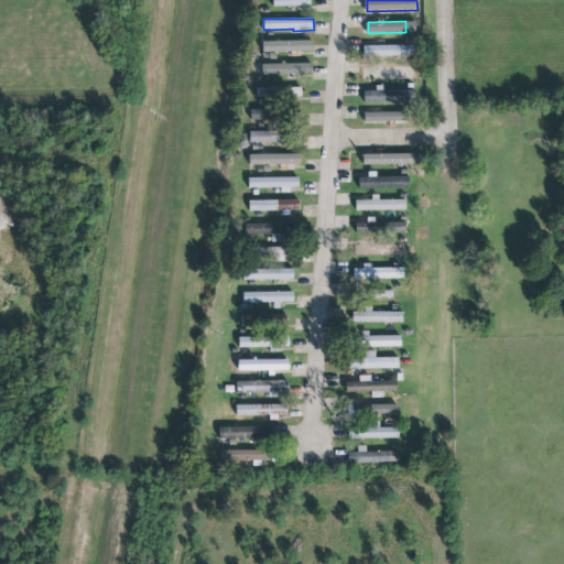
[(361,45),(361,56),(376,56),(375,63),(383,63),(383,55),(411,55),(411,45),(381,45),(381,40),(373,40),(373,45),(361,45)]
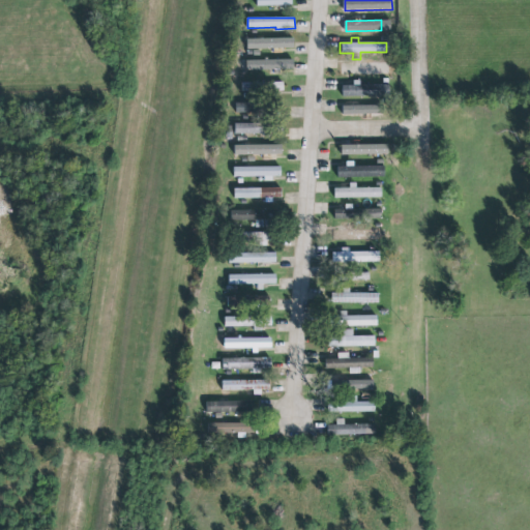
[(283,39),(283,48),(276,48),(276,53),(269,53),(269,49),(244,49),(244,39),(283,39)]
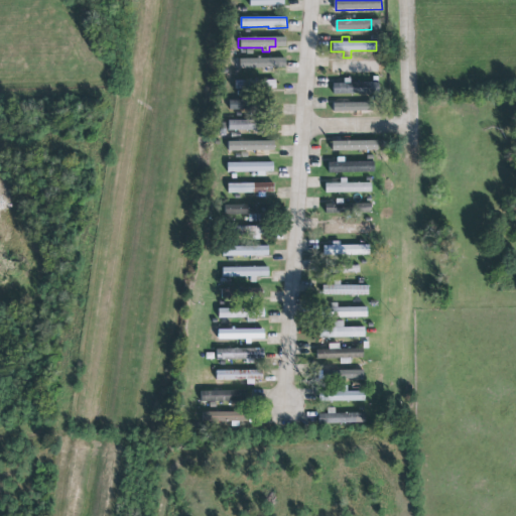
[(234,57),(280,56),(280,68),(234,68),(234,57)]
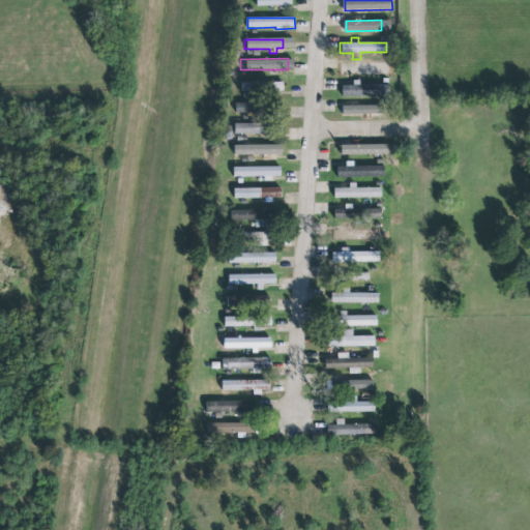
[(342,64),(342,74),(388,74),(388,63),(359,64),(359,60),(353,60),(353,64),(342,64)]
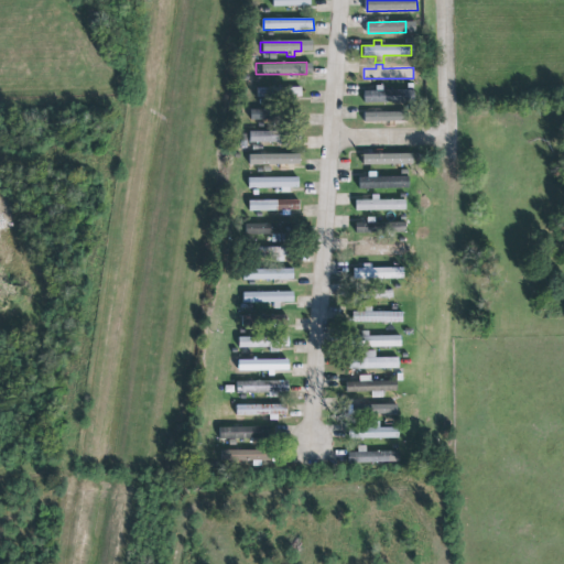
[(361,90),(362,102),(412,101),(412,90),(381,90),(381,85),(373,85),(373,90),(361,90)]
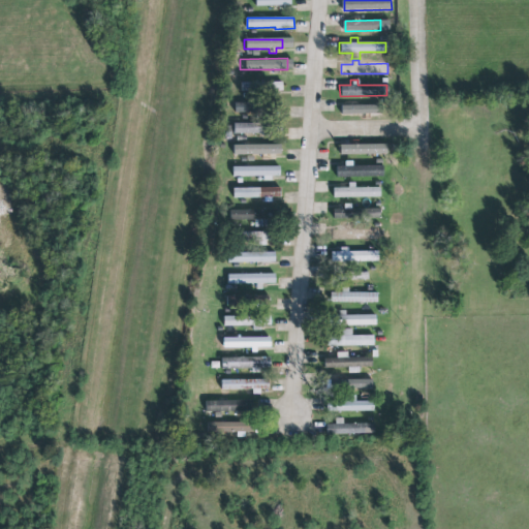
[(241,83),(241,92),(282,91),(282,82),(241,83)]
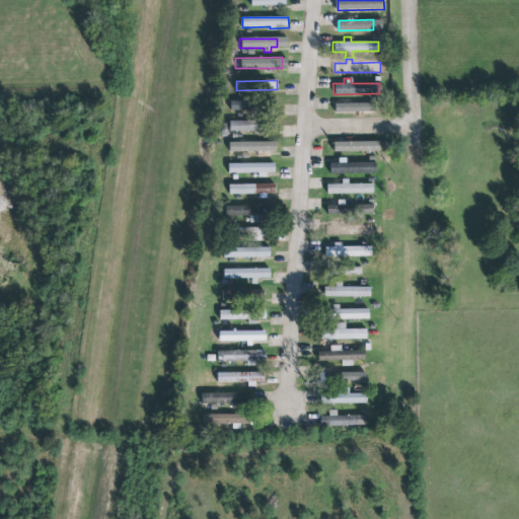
[(230,112),(251,110),(251,100),(230,101),(230,112)]
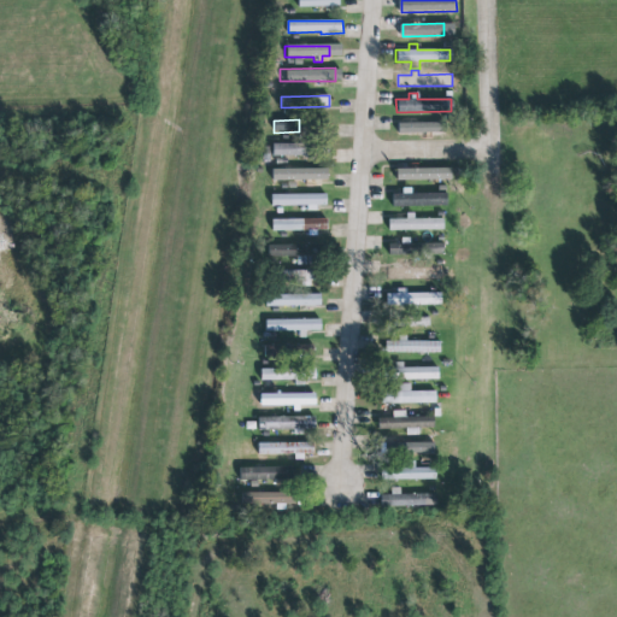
[(444,136),(444,122),(411,123),(411,124),(398,124),(399,136),(444,136)]
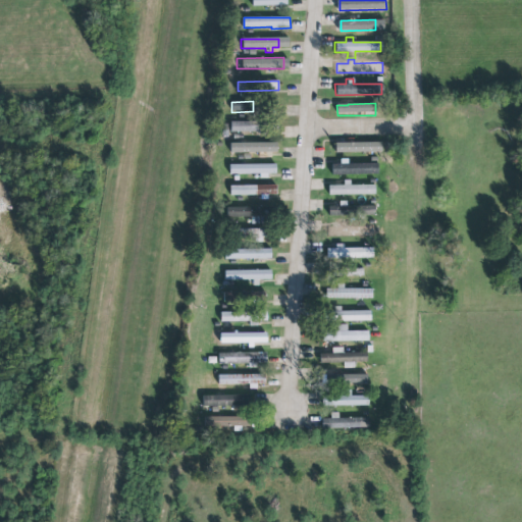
[(230,121),(229,132),(261,132),(261,136),(267,135),(267,132),(277,132),(277,121),(230,121)]
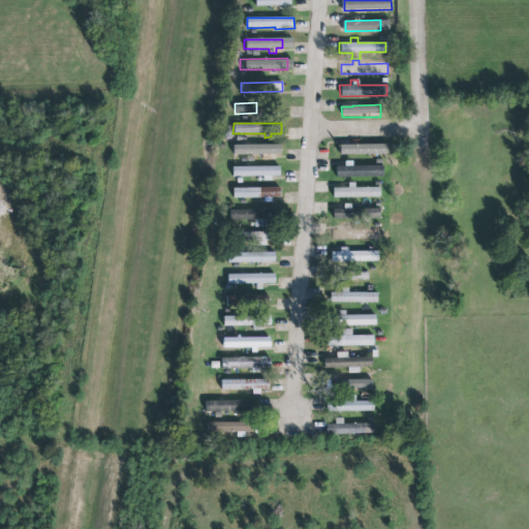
[(337,145),(337,155),(383,154),(383,144),(354,145),(354,141),(347,141),(347,145),(337,145)]
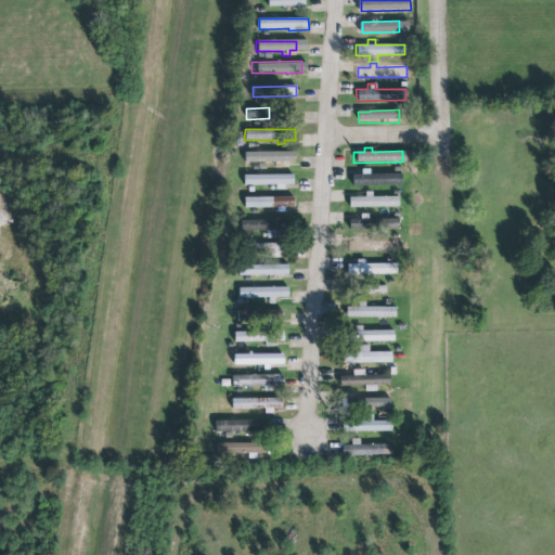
[(297,152),(246,153),(246,163),(297,163),(297,152)]
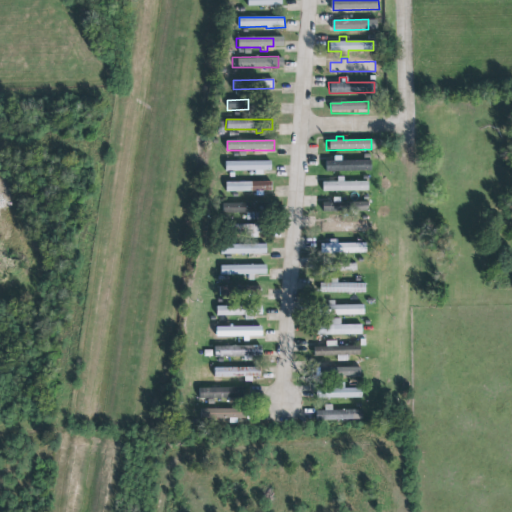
[(326,161),(325,171),(371,171),(371,159),(334,159),(334,161),(326,161)]
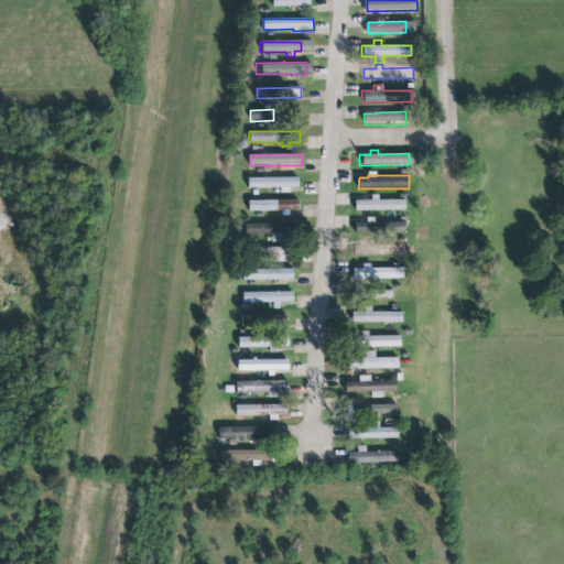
[(247,177),(247,188),(280,188),(280,193),(289,193),(289,187),(297,187),(297,177),(247,177)]
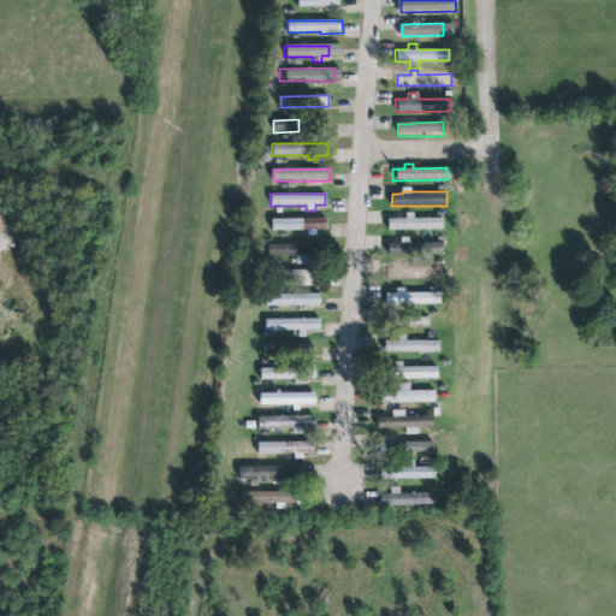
[(271,219),(271,231),(307,230),(307,236),(315,236),(315,230),(326,230),(326,218),(271,219)]
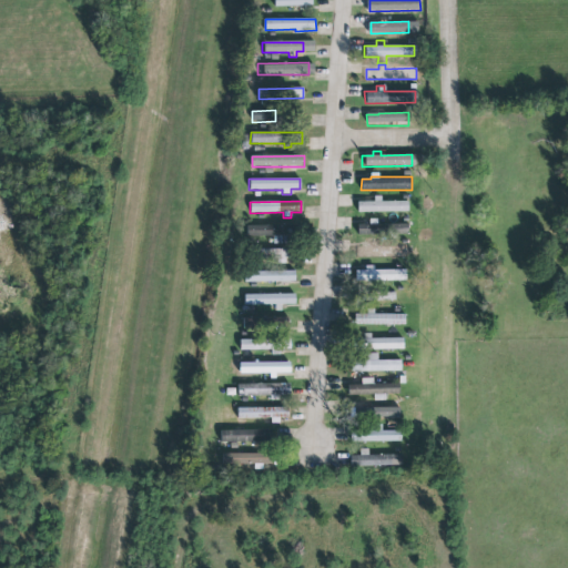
[(356,202),(406,201),(406,212),(356,212),(356,202)]
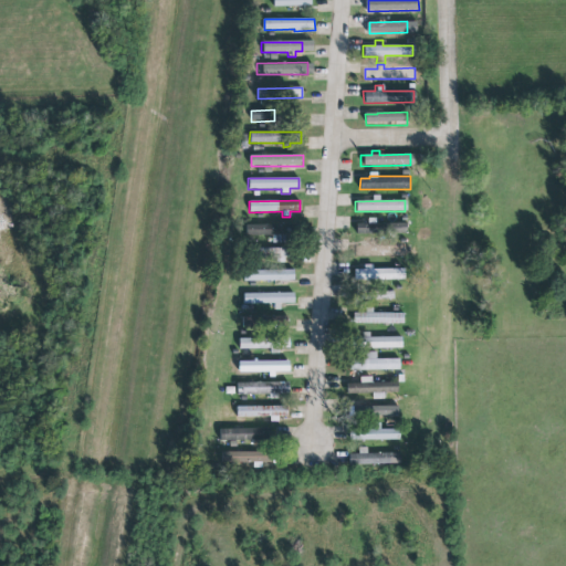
[(286,226),(245,224),(245,234),(286,236),(286,226)]
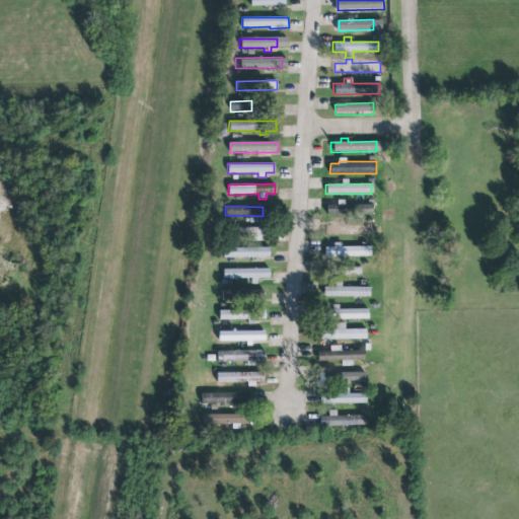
[(326,236),(373,235),(372,225),(344,225),(344,219),(337,219),(337,225),(326,226),(326,236)]
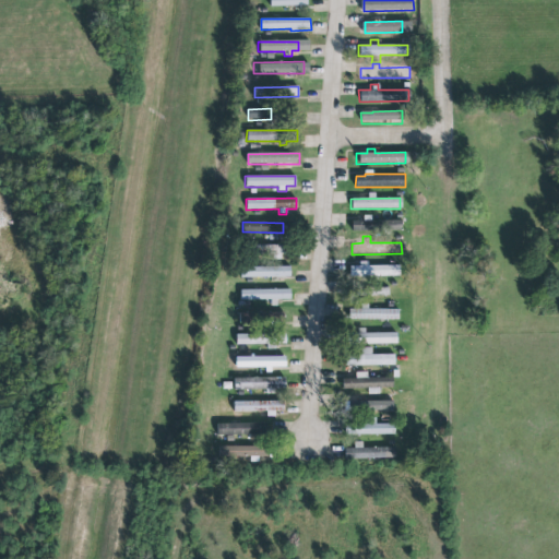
[(282,258),(282,246),(257,246),(257,258),(282,258)]
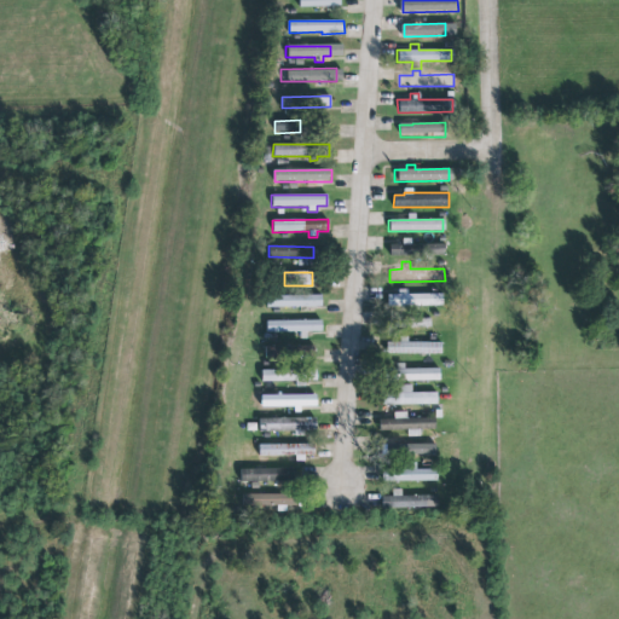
[(387,294),(387,306),(440,305),(439,293),(387,294)]
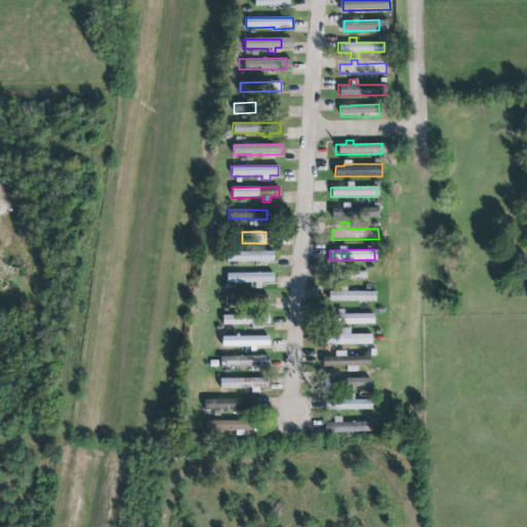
[(274,251),(227,252),(227,261),(275,260),(274,251)]
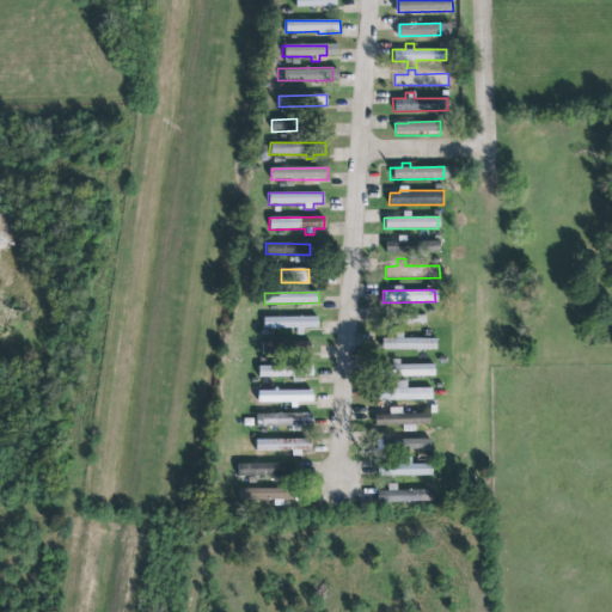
[(319,317),(263,318),(264,330),(319,329),(319,317)]
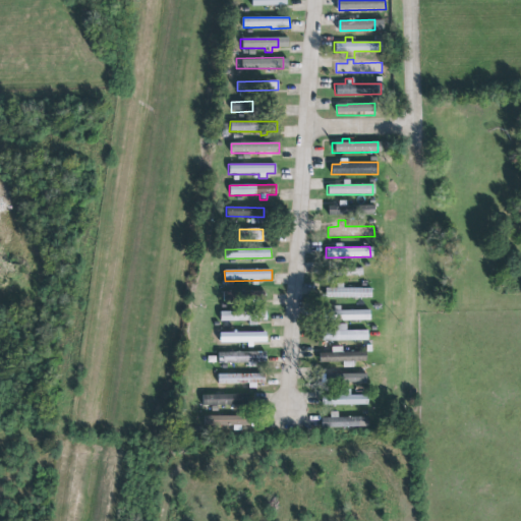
[(325,298),(372,298),(372,289),(325,288),(325,298)]
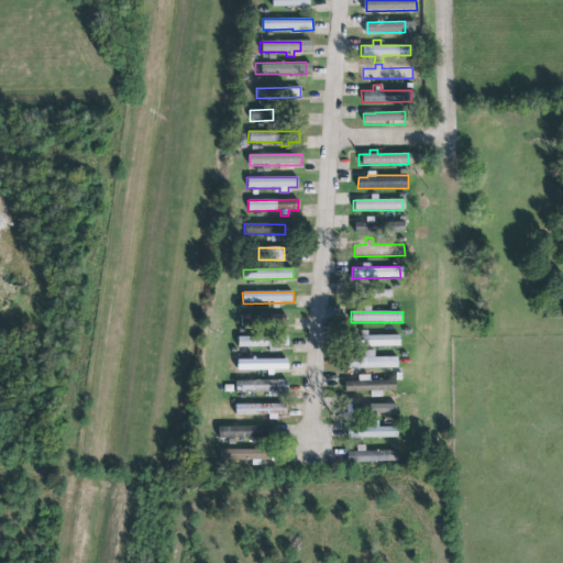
[(367,337),(367,333),(359,333),(359,348),(400,346),(400,335),(367,337)]
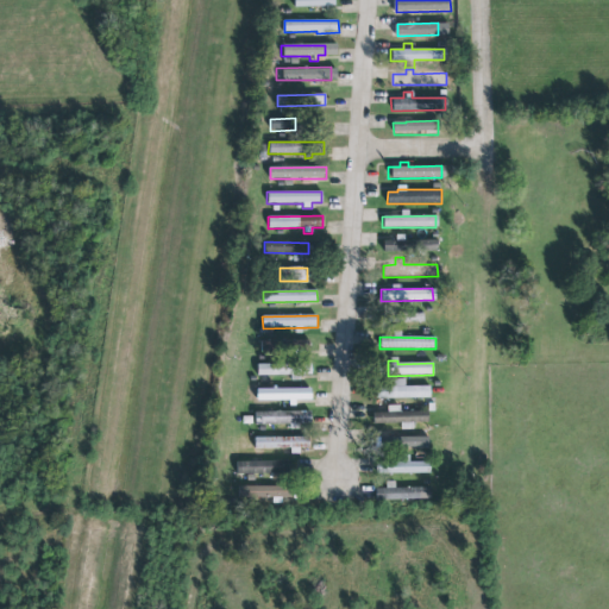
[(405,387),(405,380),(387,380),(387,399),(431,399),(431,387),(405,387)]
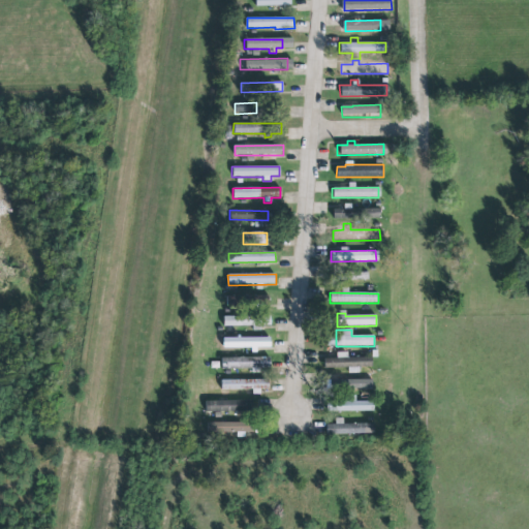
[(223,348),(266,347),(266,338),(223,338),(223,348)]
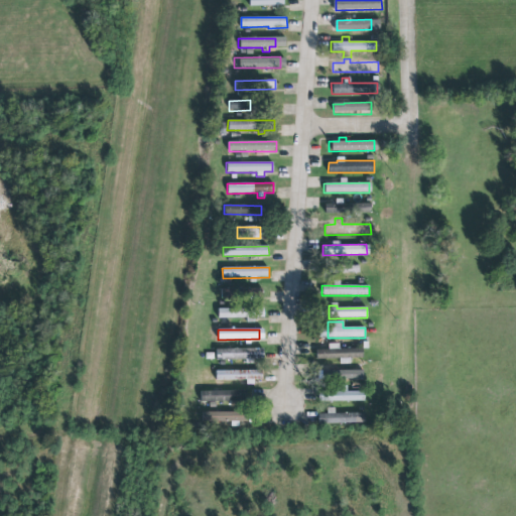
[(338,349),(338,344),(328,344),(329,350),(315,350),(315,359),(363,358),(363,348),(338,349)]
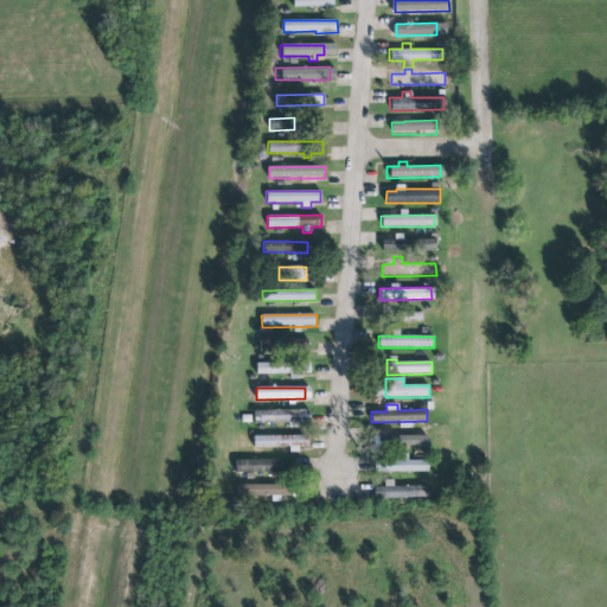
[(311,409),(254,411),(255,425),(289,423),(289,428),(302,428),(302,421),(312,421),(311,409)]
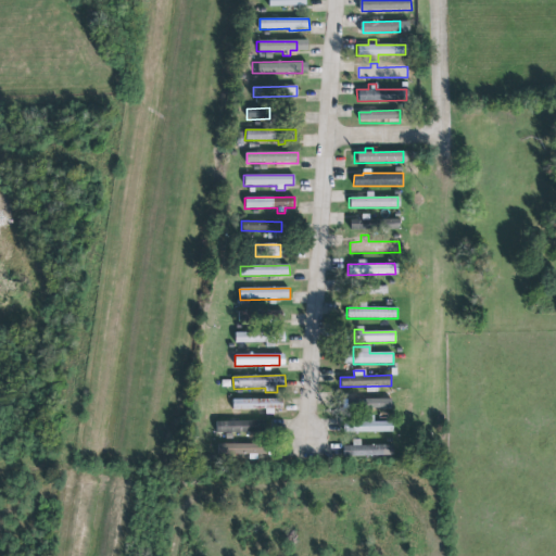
[(392,399),(362,400),(362,394),(346,394),(348,409),(392,408),(392,399)]
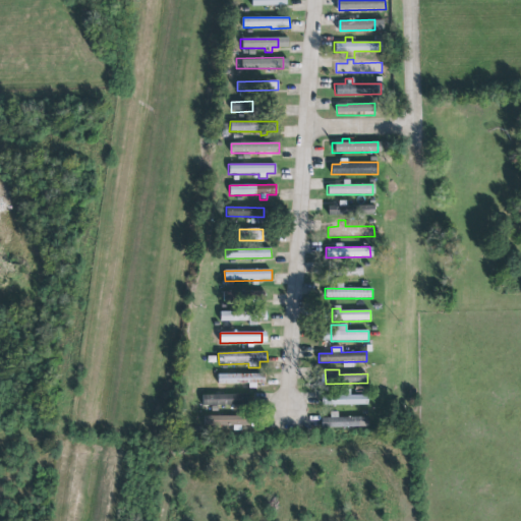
[(266,373),(218,374),(218,386),(256,385),(266,385),(266,373)]
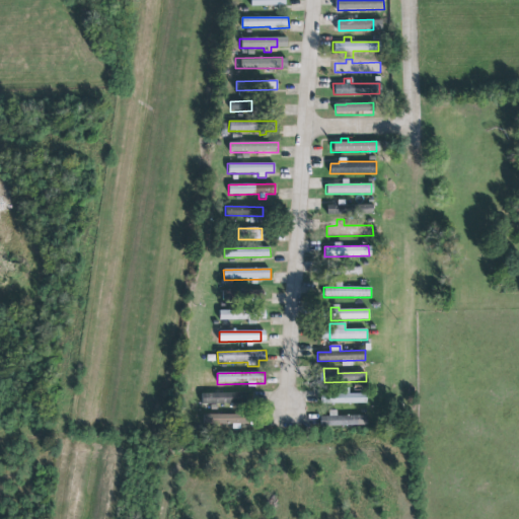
[(246,404),(246,392),(202,393),(202,406),(246,404)]
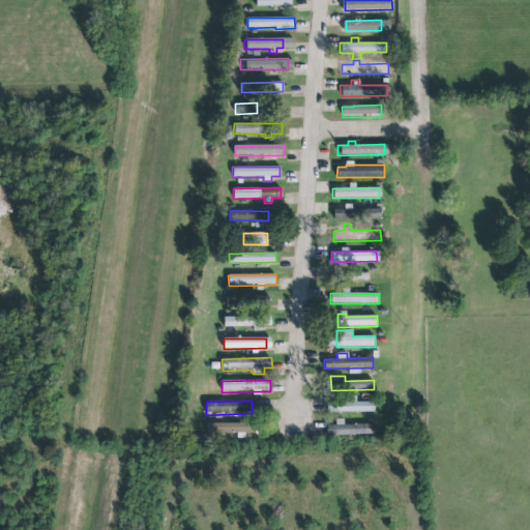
[(339,413),(374,412),(373,402),(339,403),(339,413)]
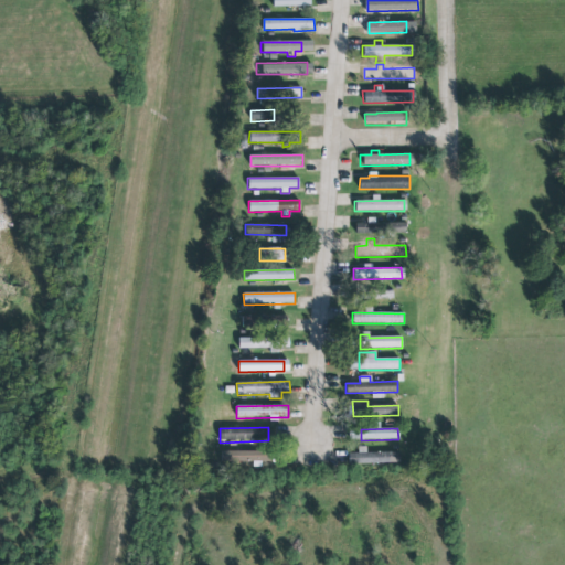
[(400,452),(366,452),(366,447),(358,447),(358,454),(348,454),(349,465),(400,464),(400,452)]
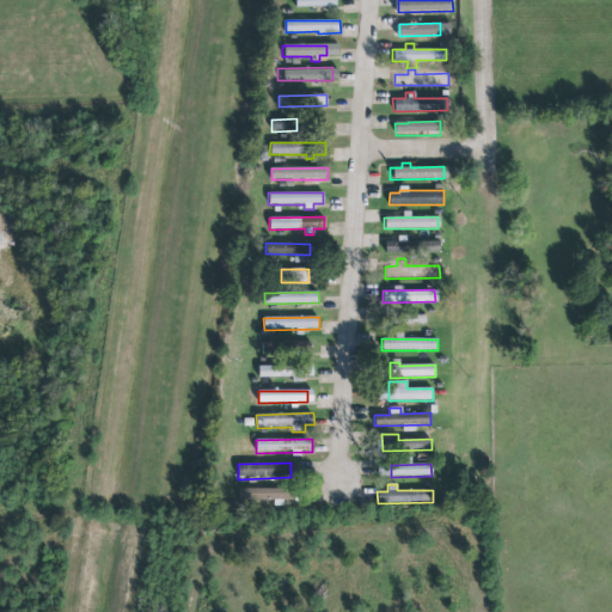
[(270,510),(270,501),(293,502),(293,490),(238,488),(237,509),(270,510)]
